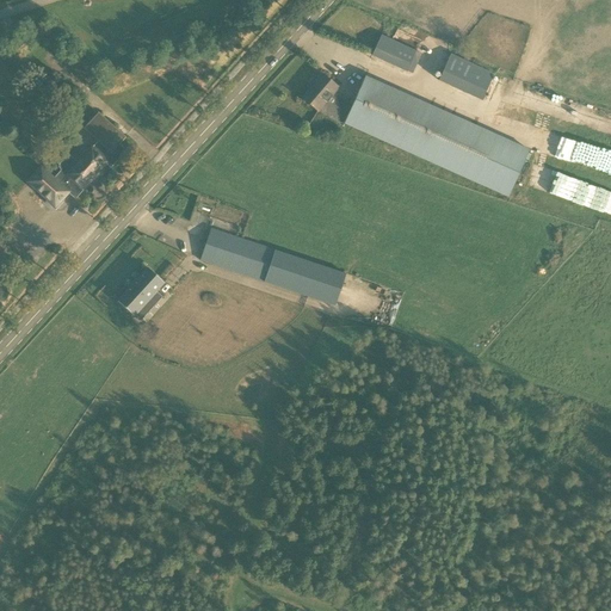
[(407,72),(412,74),(421,55),(381,36),(371,57),(406,74),(407,72)]
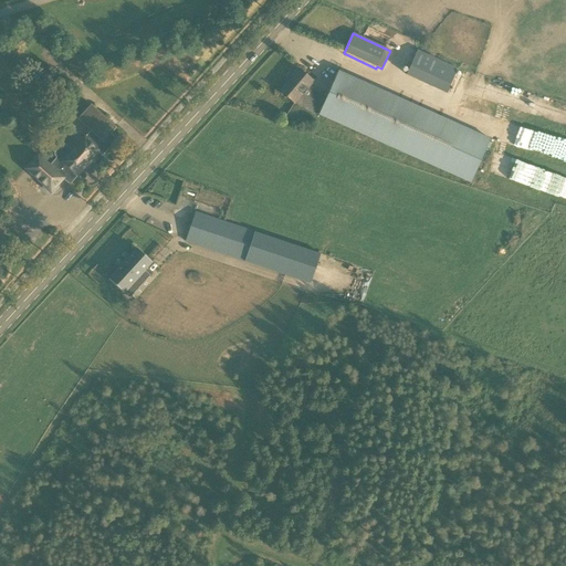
[(406,75),(446,94),(457,69),(417,51),(406,75)]
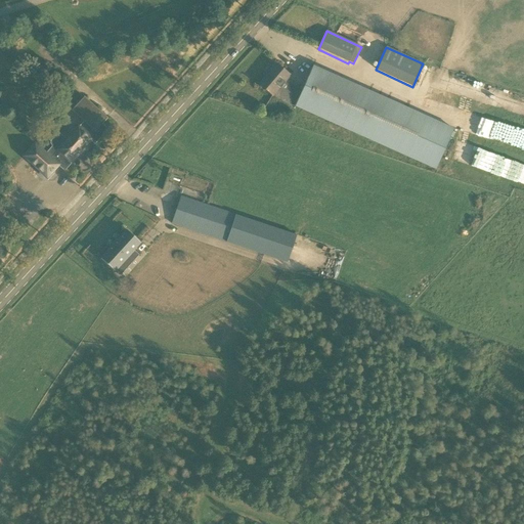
[(313,66),(311,69),(300,94),(291,86),(286,91),(285,91),(284,92),(278,87),(290,75),(275,63),(269,72),(271,74),(268,78),(267,77),(260,85),(265,90),(267,92),(267,91),(272,95),(273,95),(294,108),(296,106),(436,170),(453,132),(454,129),(313,66)]
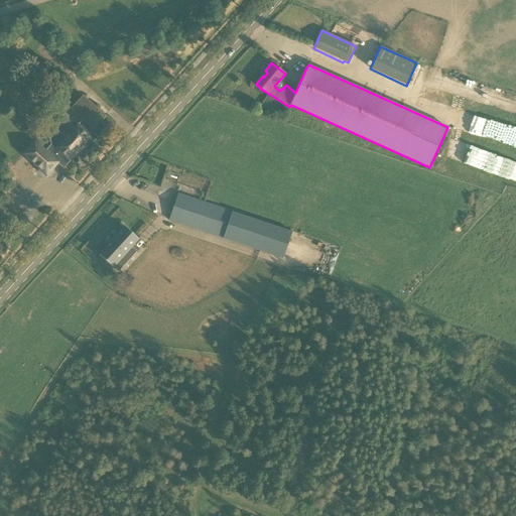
[(71,109),(82,119),(65,138),(63,137),(60,137),(54,144),(54,146),(56,148),(49,156),(34,142),(23,154),(42,171),(49,170),(56,163),(63,168),(71,160),(70,159),(89,138),(93,141),(93,142),(93,143),(104,131),(103,129),(105,127),(106,128),(107,128),(100,121),(105,117),(83,96),(71,109)]
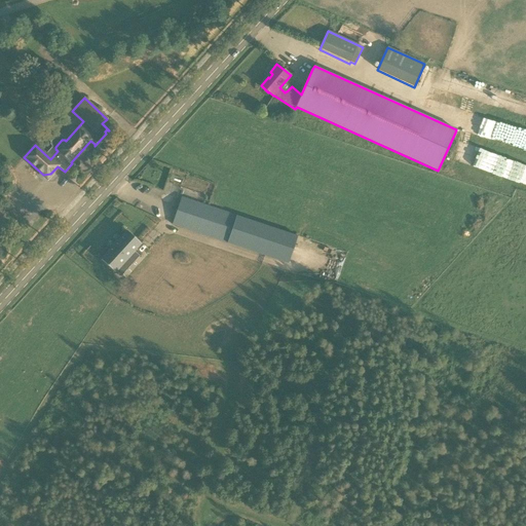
[(279,260),(289,232),(182,197),(173,225),(182,228),(279,260)]
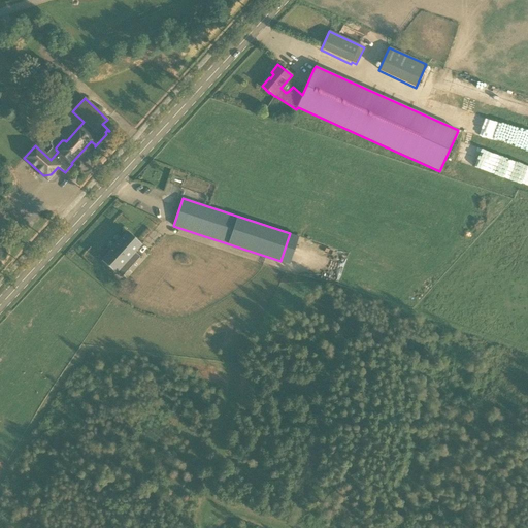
[(114,272),(121,266),(141,244),(128,232),(107,254),(101,261),(114,272)]
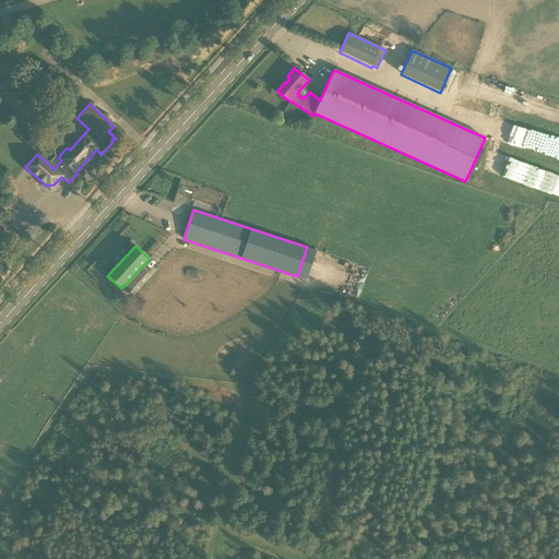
[(76,373),(80,364),(72,360),(69,370),(76,373)]
